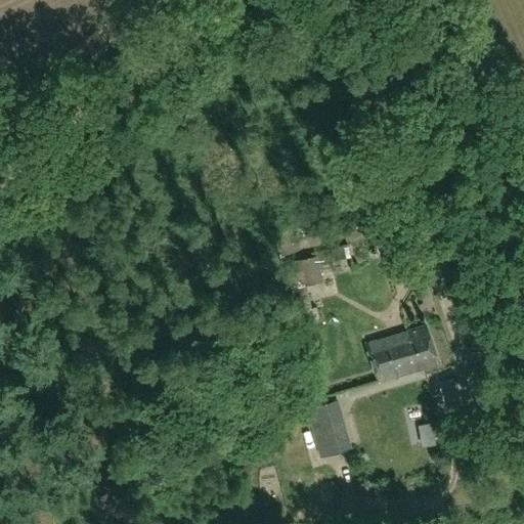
[(308,236),(321,235),(320,226),(308,227),(308,236)]
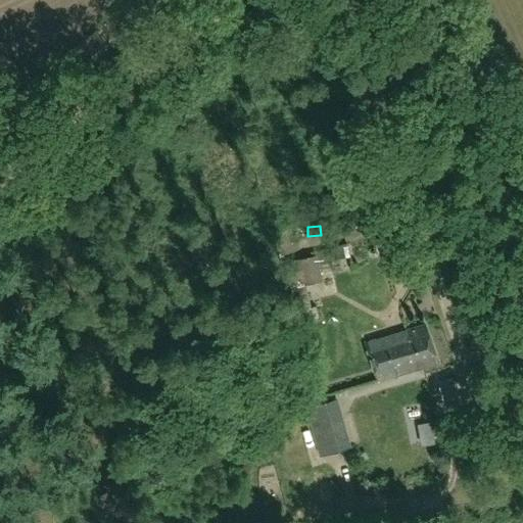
[(350,257),(347,246),(285,263),(296,306),(297,305),(301,321),(318,317),(316,310),(312,311),(305,285),(323,281),(319,265),(333,260),(334,262),(350,257)]
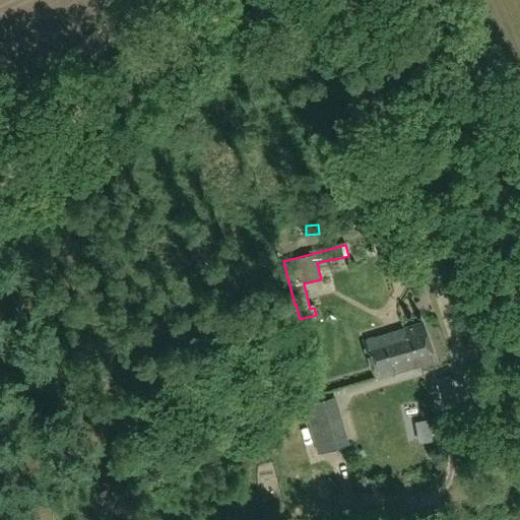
[(424,324),(405,328),(411,347),(388,353),(394,374),(434,363),(424,324)]
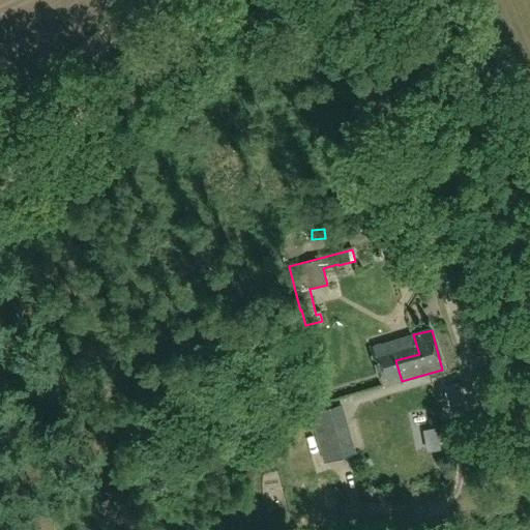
[(419,354),(413,334),(371,347),(382,386),(402,381),(395,360),(419,354)]
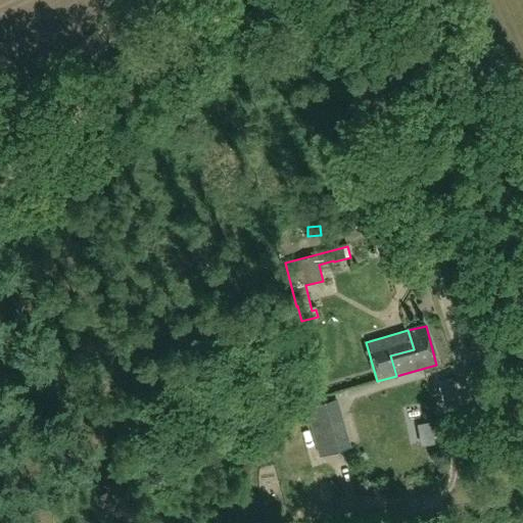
[(305,408),(320,457),(351,446),(337,398),(305,408)]
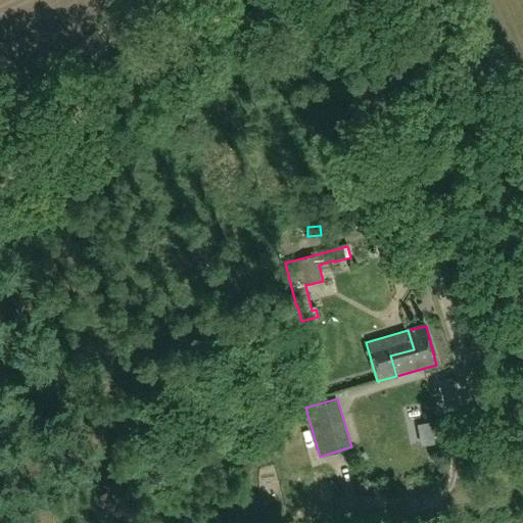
All buildings are outlined.
